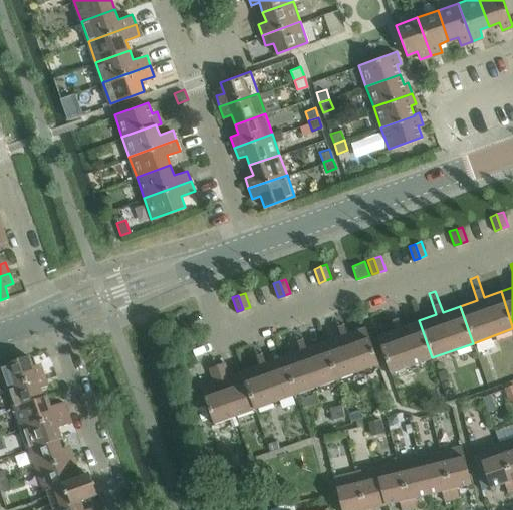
[(388,308),(395,329),(376,335),(390,372),(432,357),(419,320),(402,327),(394,305),(388,308)]
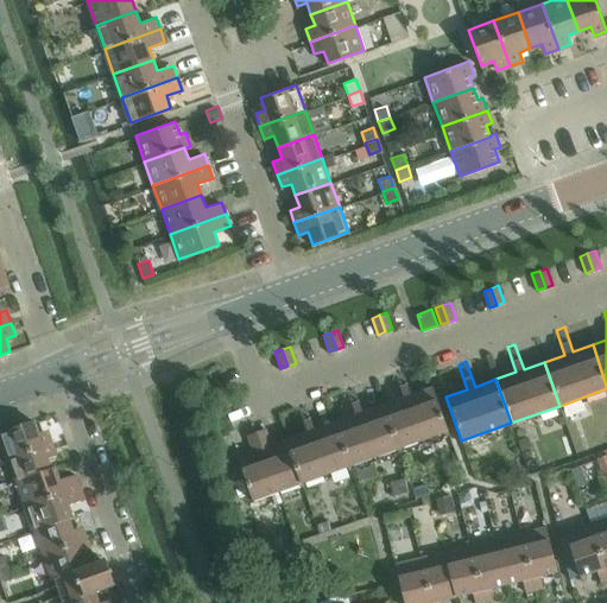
[(404,397),(383,404),(398,448),(448,430),(432,387),(411,394),(402,369),(394,372),(404,397)]
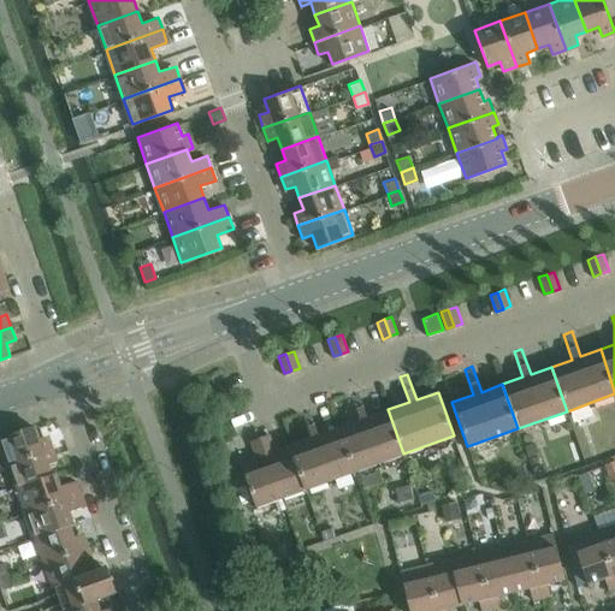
[(360,420),(339,427),(355,470),(403,454),(388,409),(367,417),(359,391),(350,395),(360,420)]
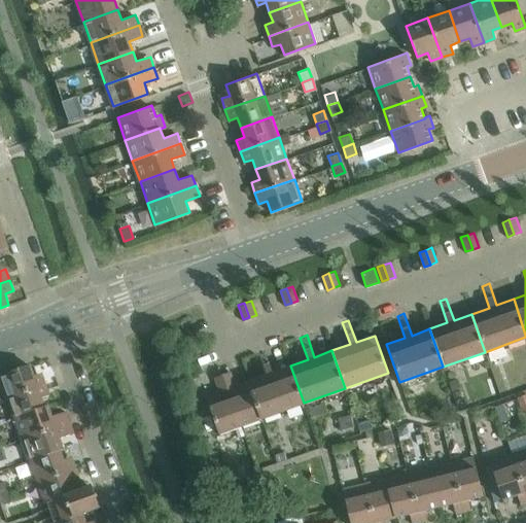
[(267,374),(249,380),(261,418),(304,403),(290,365),(273,372),(265,350),(258,352),(267,374)]
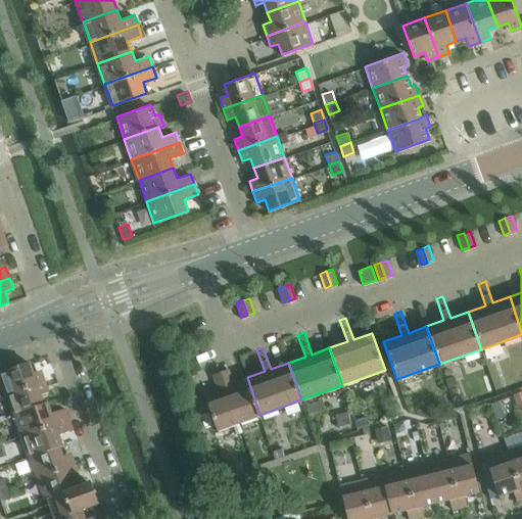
[(30,361),(0,371),(0,376),(6,393),(45,379),(41,368),(33,371),(30,361)]
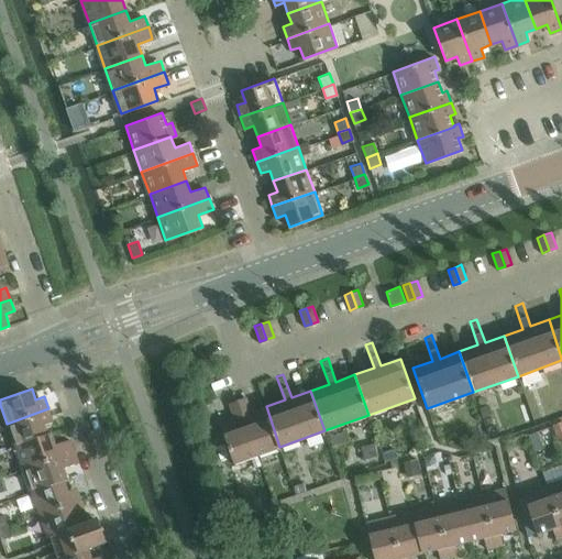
[(249,404),(245,395),(229,402),(232,409),(249,404)]
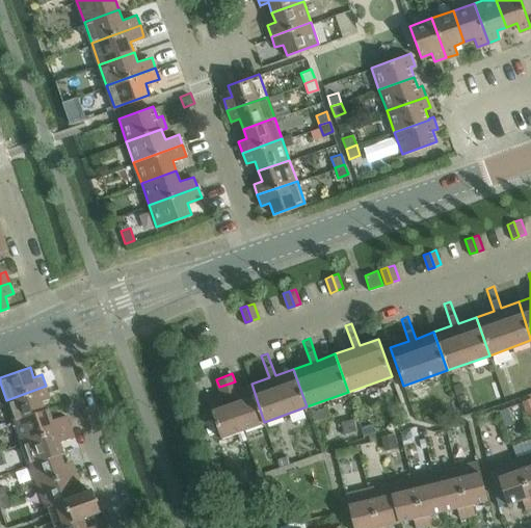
[(221,394),(208,399),(221,437),(243,429),(230,391),(237,389),(235,381),(219,387),(221,394)]
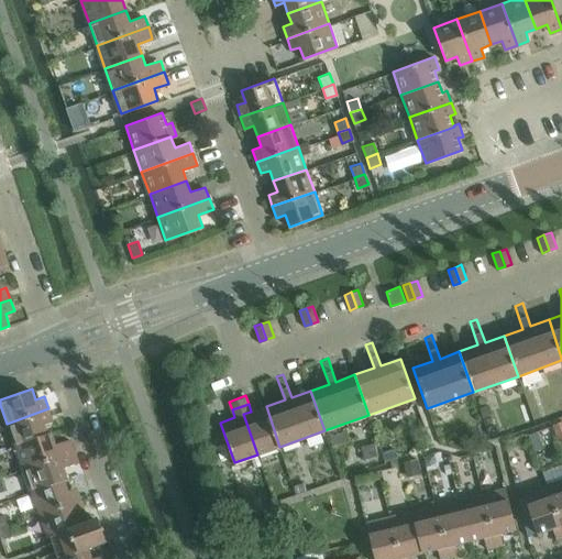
[(487,404),(478,406),(482,416),(491,413),(487,404)]
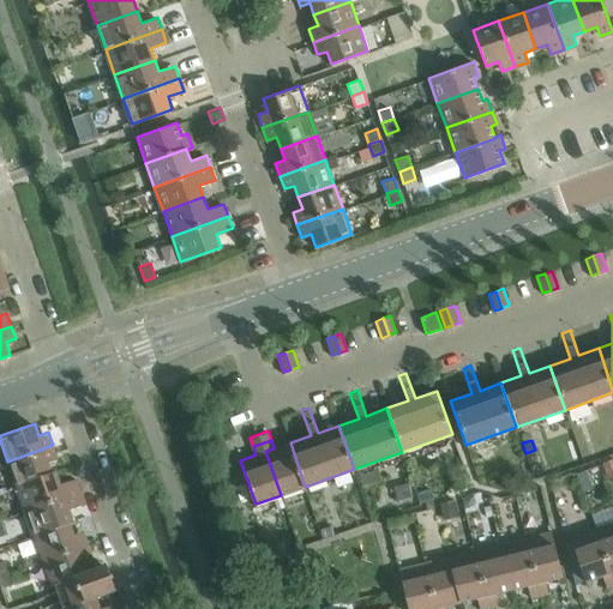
[(274,448),(265,451),(281,495),(305,487),(290,442),(274,448)]
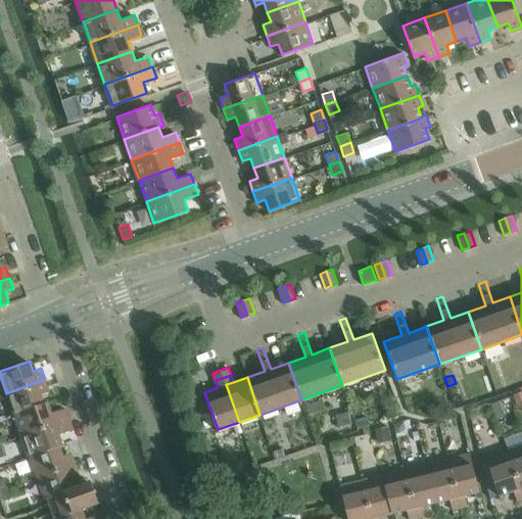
[(45,379),(6,393),(13,414),(44,403),(44,402),(41,393),(49,390),(45,379)]
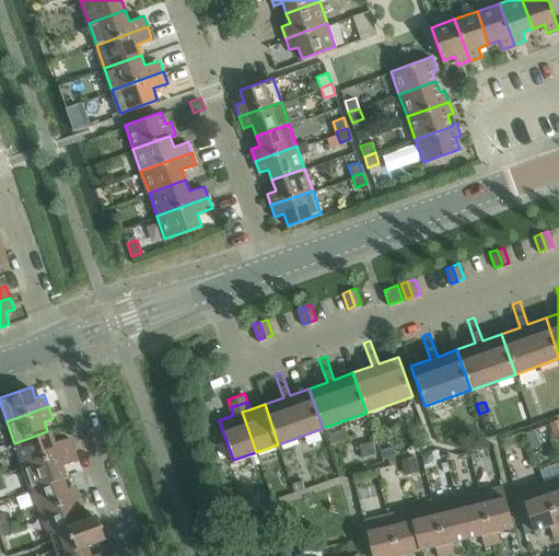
[(558,419),(549,424),(556,440),(558,438),(558,419)]
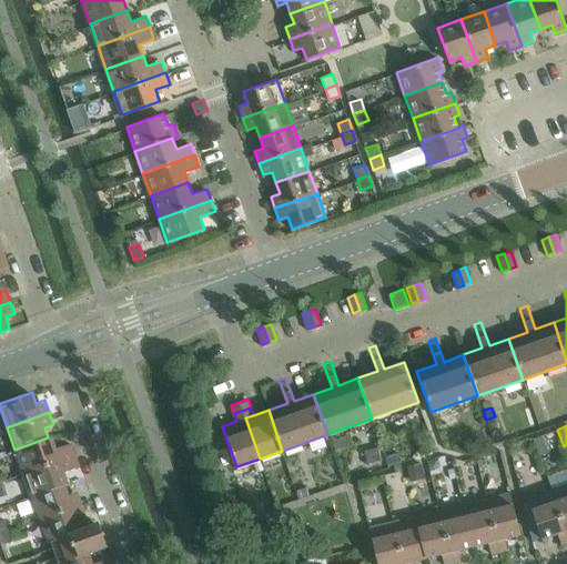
[(48,437),(14,450),(22,472),(74,454),(71,442),(56,447),(51,435),(48,436),(48,437)]
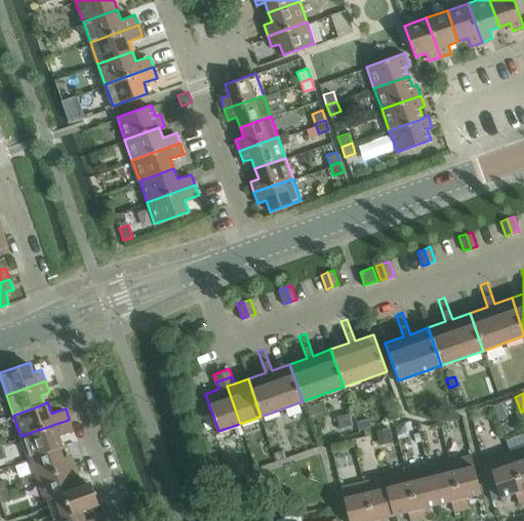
[(500,402),(493,404),(498,419),(506,416),(500,402)]
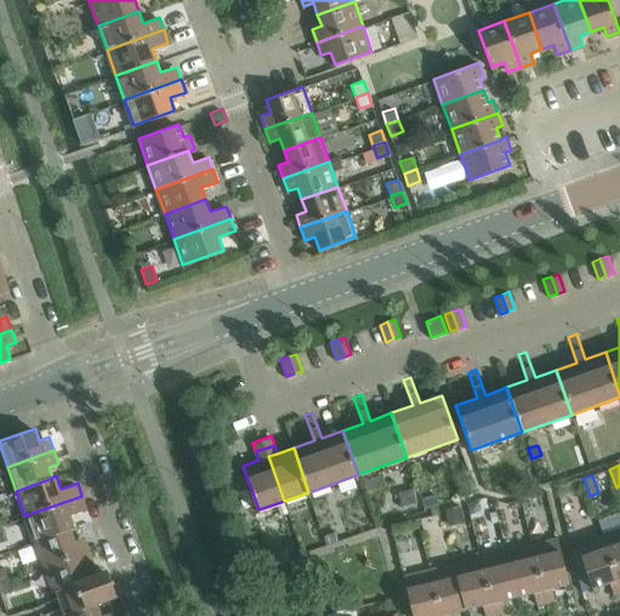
[(413,486),(397,491),(402,506),(416,501),(413,486)]
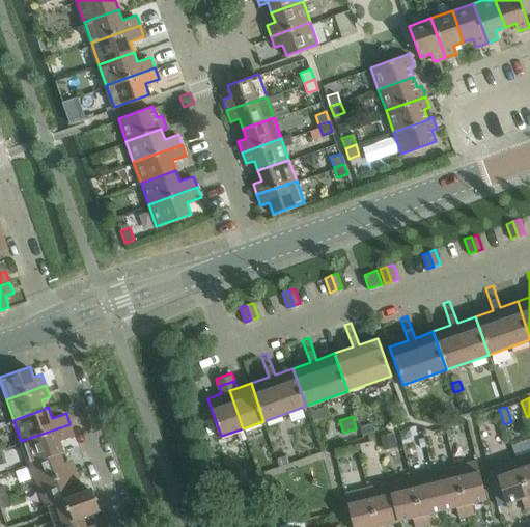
[(371,422),(360,426),(362,434),(374,430),(371,422)]
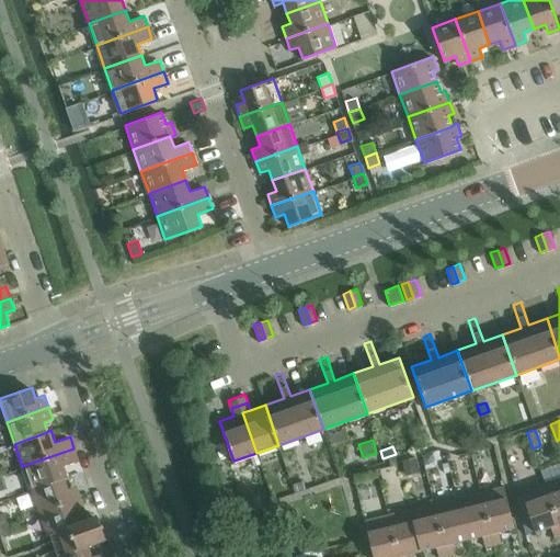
[(73,448),(22,466),(30,489),(64,477),(64,478),(67,477),(64,465),(78,459),(73,448)]
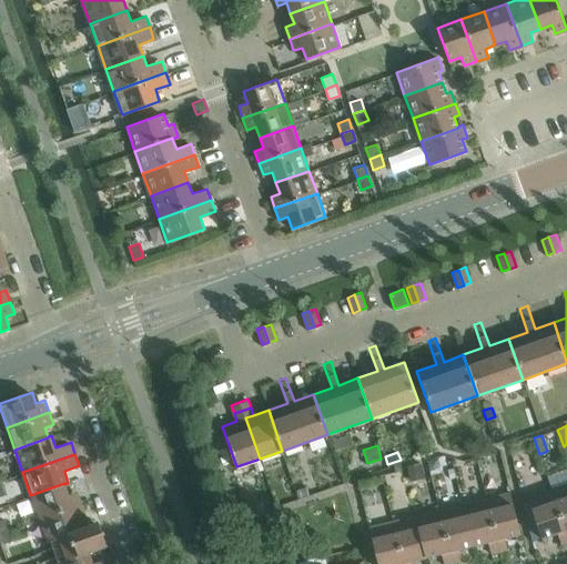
[(566,482),(550,489),(566,535),(566,482)]
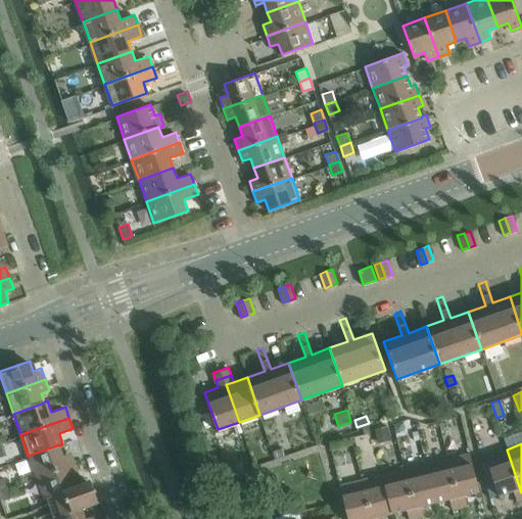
[(59,444),(28,456),(36,476),(75,462),(70,452),(62,455),(59,445),(59,444)]
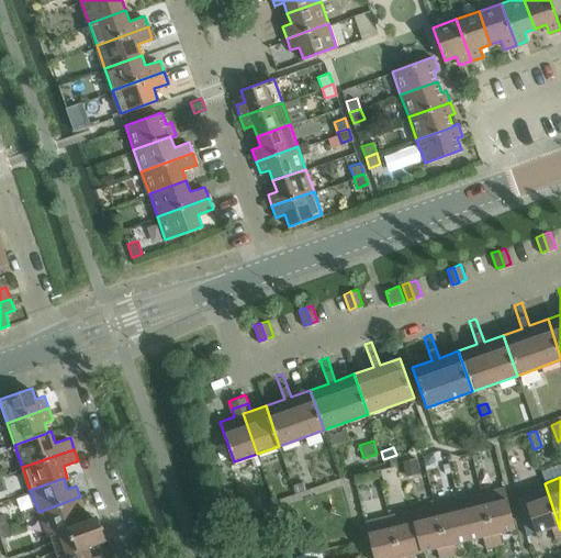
[(560,534),(560,529),(545,483),(522,492),(536,532),(551,526),(554,537),(560,534)]
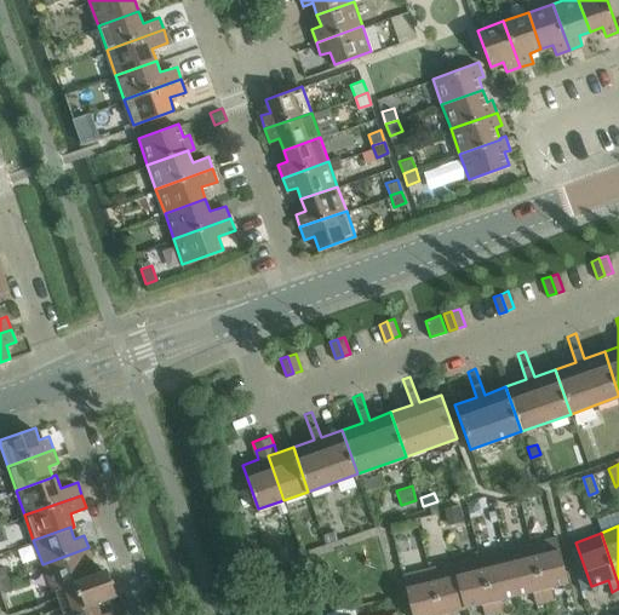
[(556,535),(531,542),(544,599),(554,597),(550,585),(568,581),(556,535)]
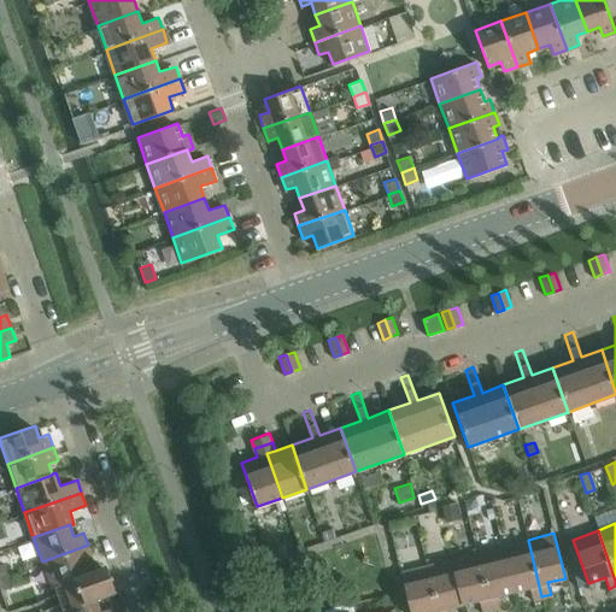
[(528,540),(503,546),(514,592),(531,587),(533,599),(541,596),(528,540)]
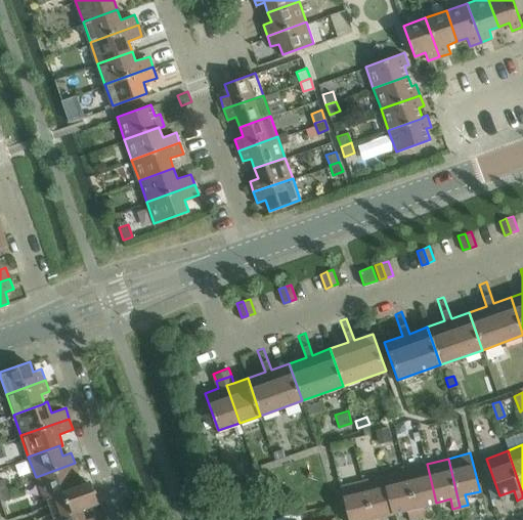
[(75,463),(36,477),(43,499),(46,497),(48,504),(53,503),(51,496),(53,495),(53,494),(74,487),(74,486),(71,477),(79,474),(75,463)]
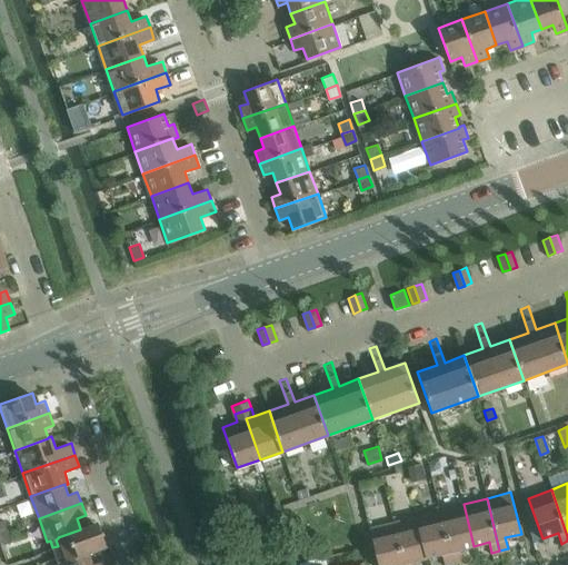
[(464,504),(440,509),(452,563),(461,561),(458,549),(474,546),(464,504)]
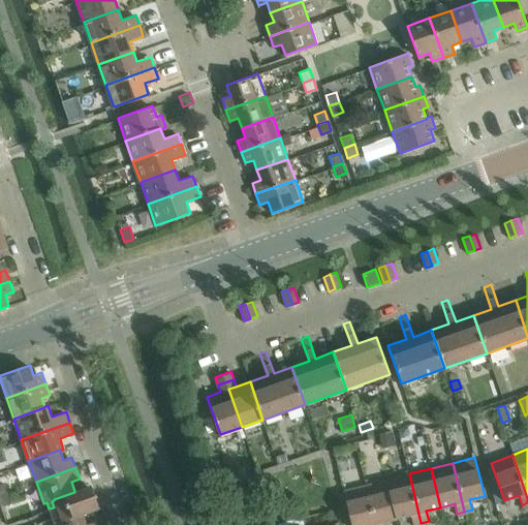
[(229,470),(215,475),(217,484),(231,479),(229,470)]
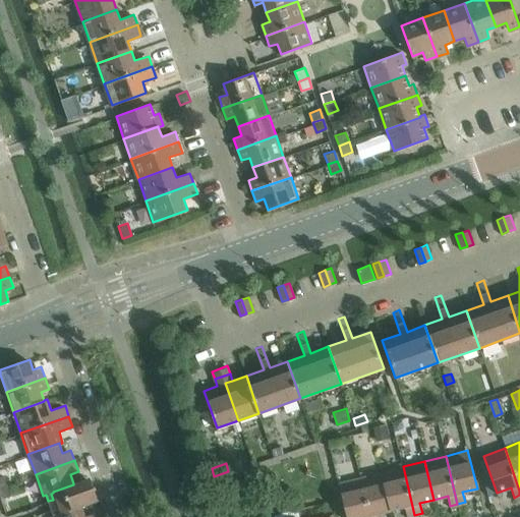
[(403,466),(382,471),(391,510),(405,507),(407,516),(414,515),(403,466)]
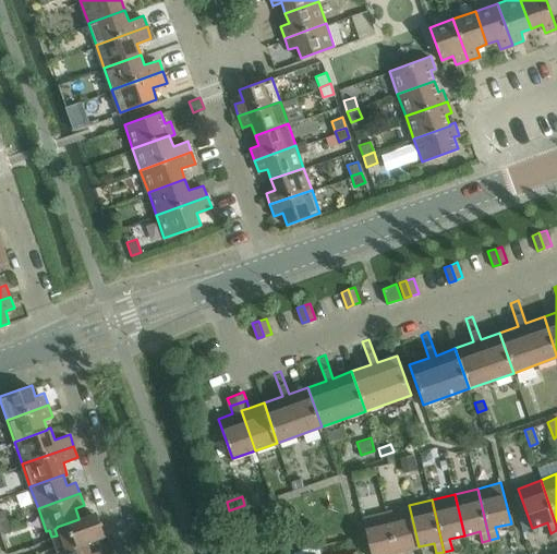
[(409,505),(386,512),(396,553),(404,553),(404,550),(419,546),(409,505)]
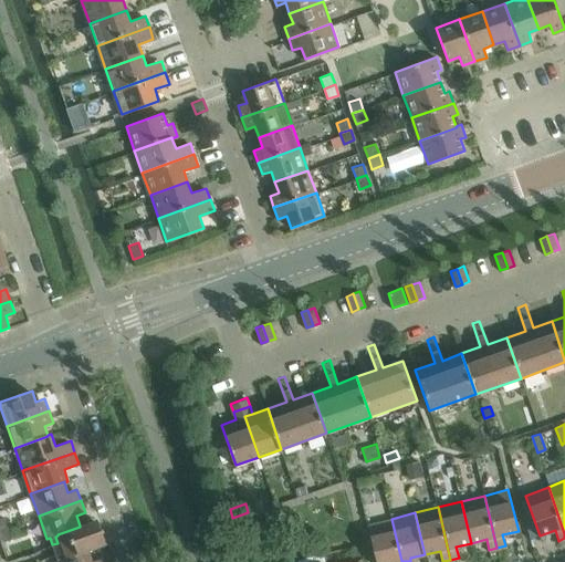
[(401,561),(391,519),(367,524),(376,561),(401,561)]
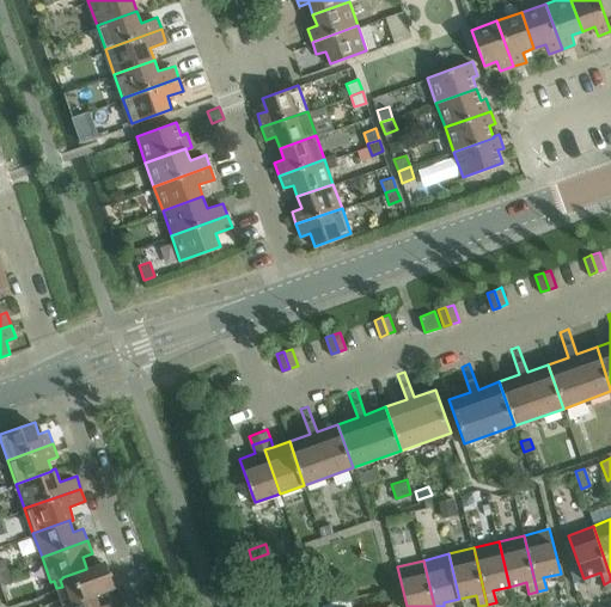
[(60,580),(62,587),(66,586),(68,594),(65,595),(67,602),(71,601),(71,602),(96,594),(112,588),(111,586),(114,584),(108,564),(104,565),(103,563),(86,568),(86,569),(62,577),(62,578),(60,580)]
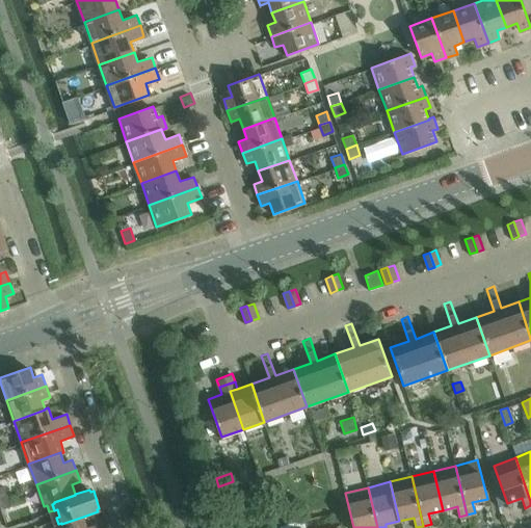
[(7,495),(0,497),(0,505),(1,508),(10,505),(7,495)]
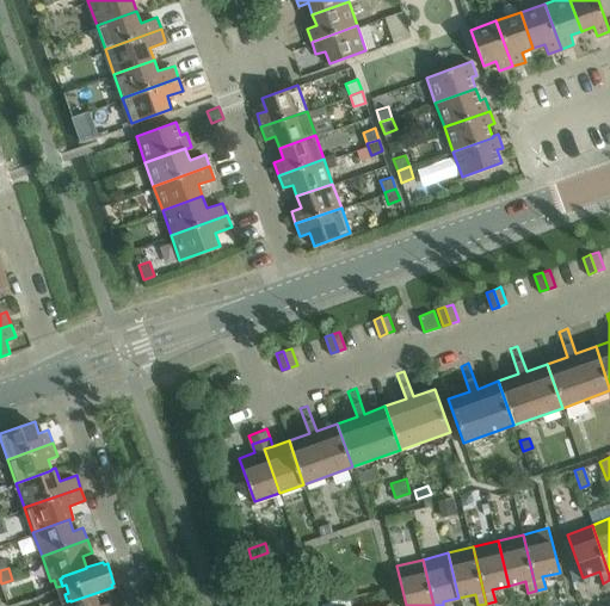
[(67,601),(65,594),(60,597),(62,604),(59,605),(110,605),(109,601),(99,605),(96,593),(71,601),(71,600),(67,601)]
